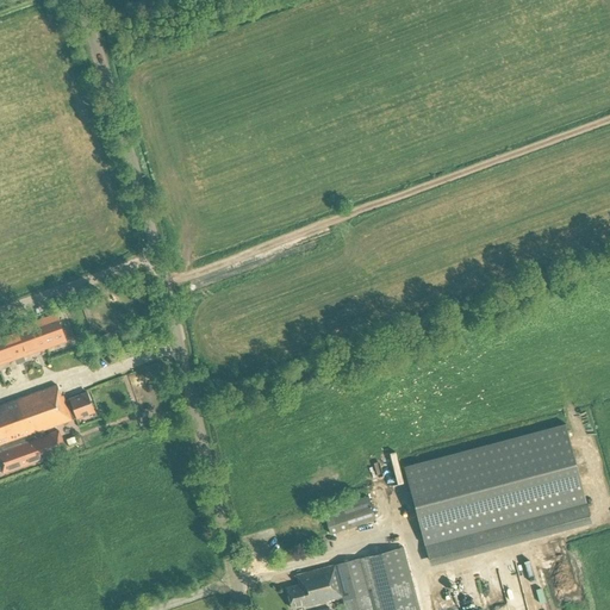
[(55,313),(0,332),(0,365),(14,360),(16,362),(24,359),(23,356),(24,356),(66,341),(55,313)]
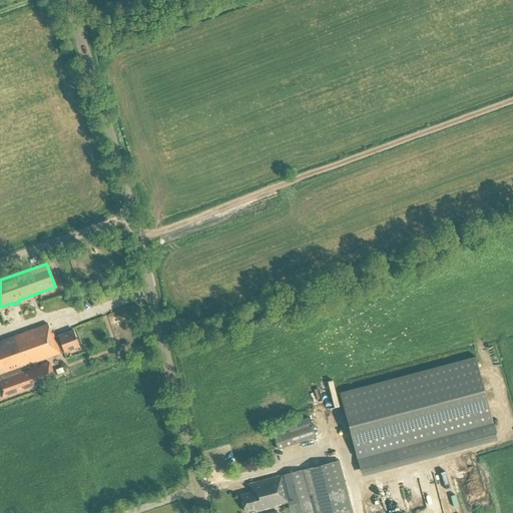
[(36,362),(79,347),(73,330),(54,337),(53,333),(51,333),(47,323),(0,340),(0,393),(2,399),(55,379),(49,362),(38,367),(36,362)]
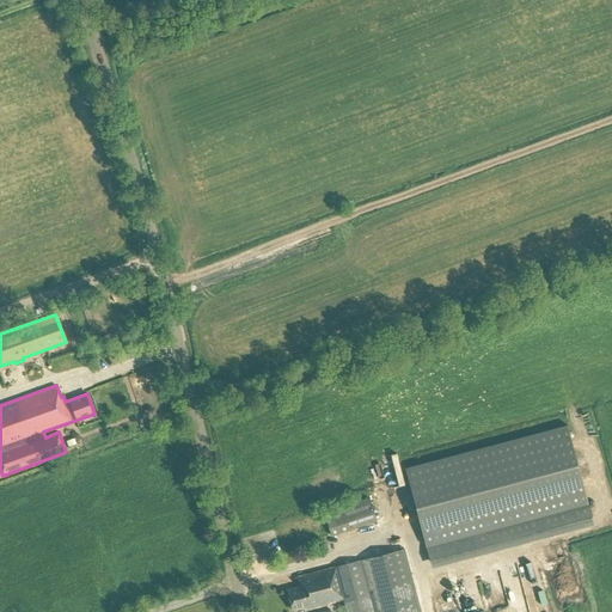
[(593,525),(567,426),(404,469),(432,568),(593,525)]
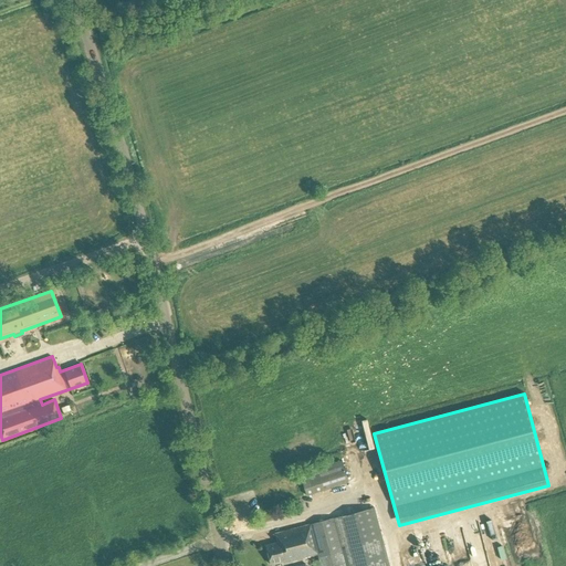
[(300,475),(306,496),(347,482),(342,461),(300,475)]
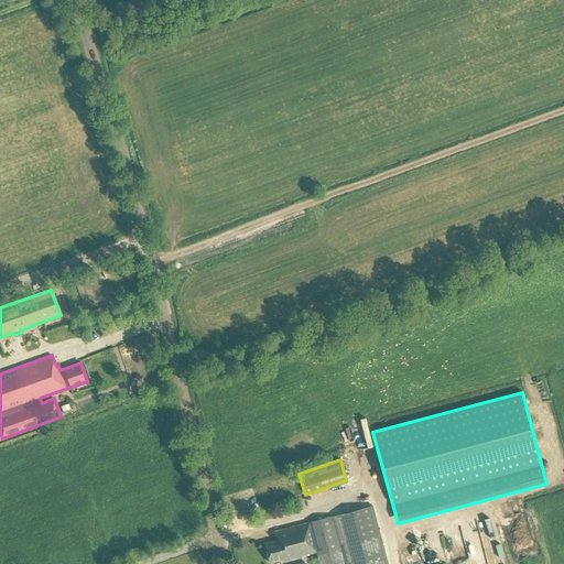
[(387,563),(372,507),(274,532),(277,540),(264,543),(269,563),(281,560),(281,562),(315,552),(318,563),(387,563)]
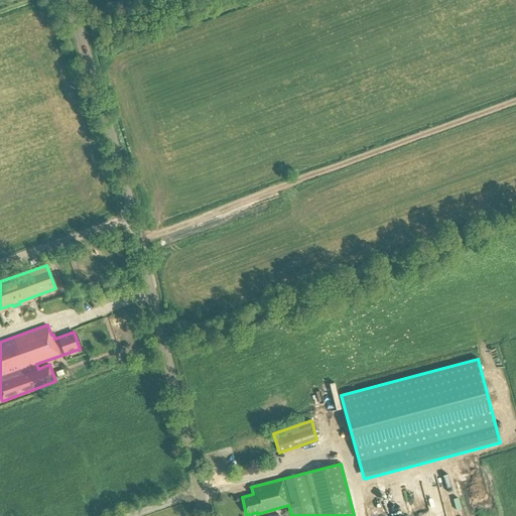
[(420,480),(423,487),(428,484),(426,478),(420,480)]
